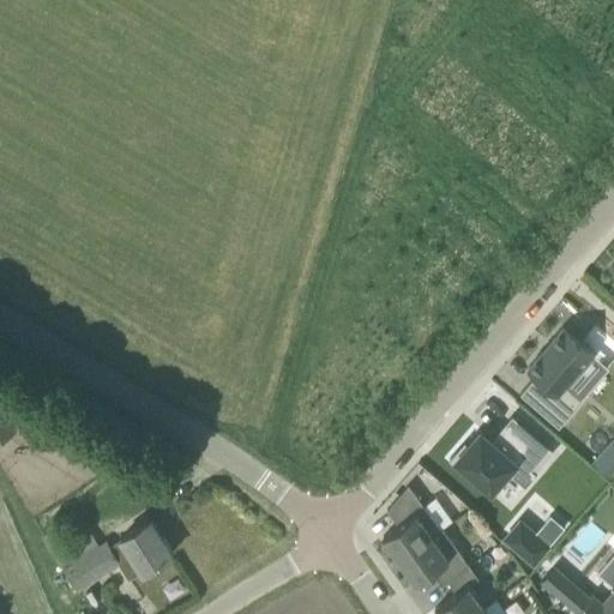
[(565,385),(593,354),(594,353),(579,341),(564,326),(549,343),(528,368),(536,375),(521,393),(559,426),(582,399),(581,398),(565,385)]
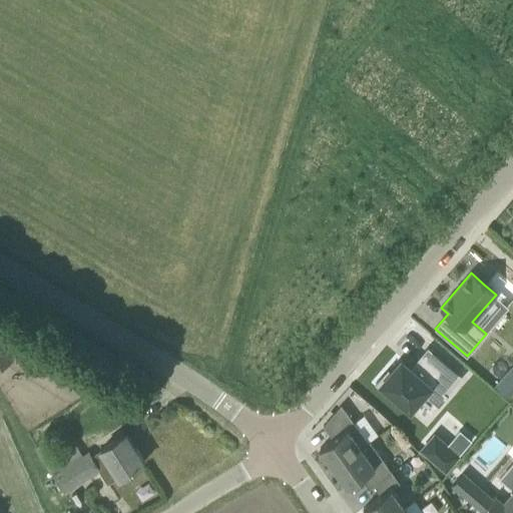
[(0,338),(0,368),(13,360),(0,338)]
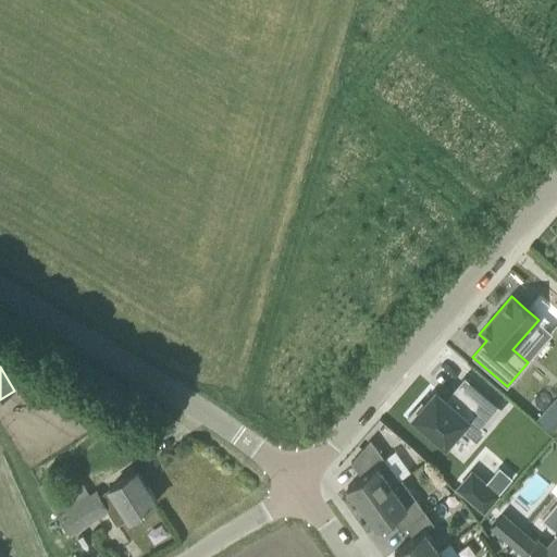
[(486,430),(482,425),(498,407),(498,406),(465,376),(446,398),(436,390),(424,403),(421,400),(407,417),(420,428),(422,424),(446,444),(460,428),(477,442),(486,430)]
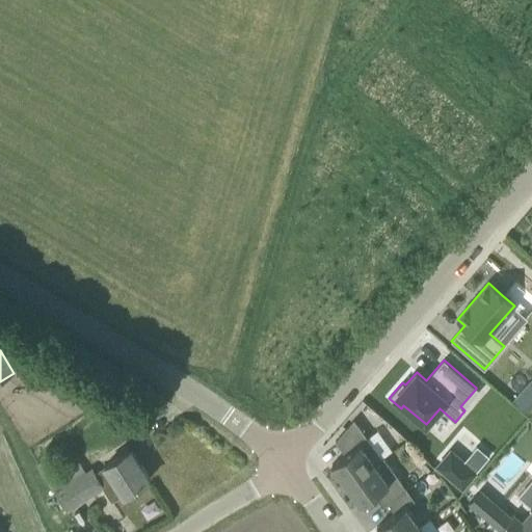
[(531,379),(513,400),(528,414),(531,408),(531,379)]
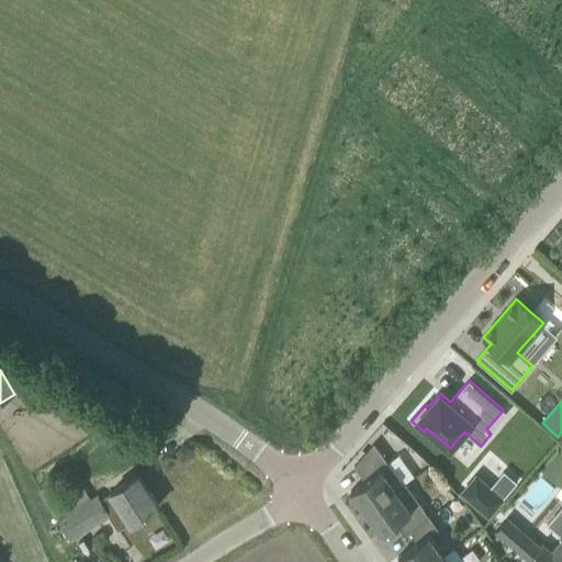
[(403,483),(414,475),(398,454),(388,462),(373,442),(355,465),(364,480),(350,491),(355,496),(353,496),(366,512),(404,484),(403,484),(403,483)]
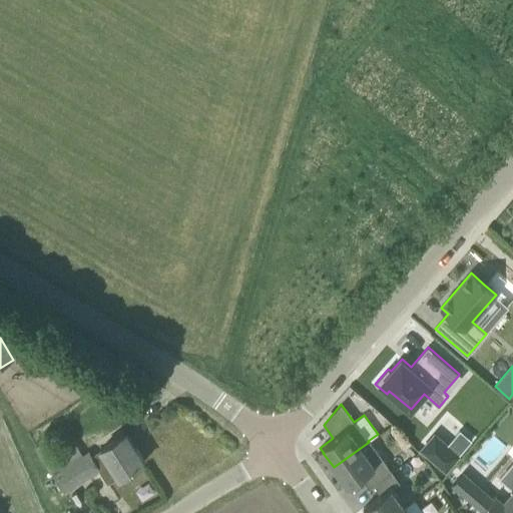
[(46,438),(34,446),(52,474),(40,482),(52,501),(99,471),(108,484),(119,477),(119,478),(144,462),(126,433),(92,455),(89,451),(65,466),(46,438)]
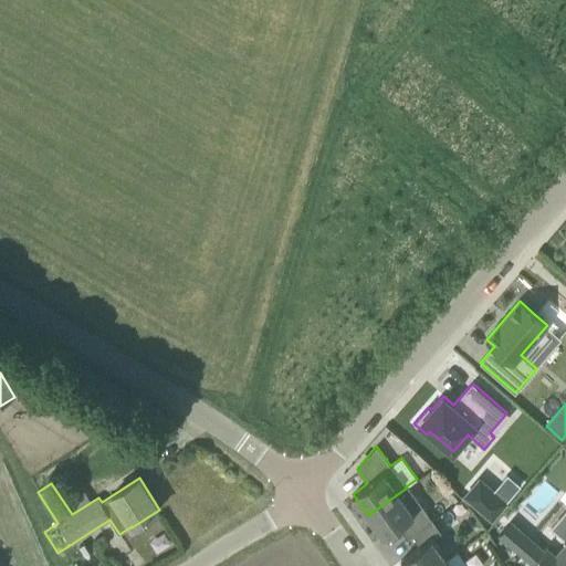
[(479,480),(464,496),(491,520),(506,503),(479,480)]
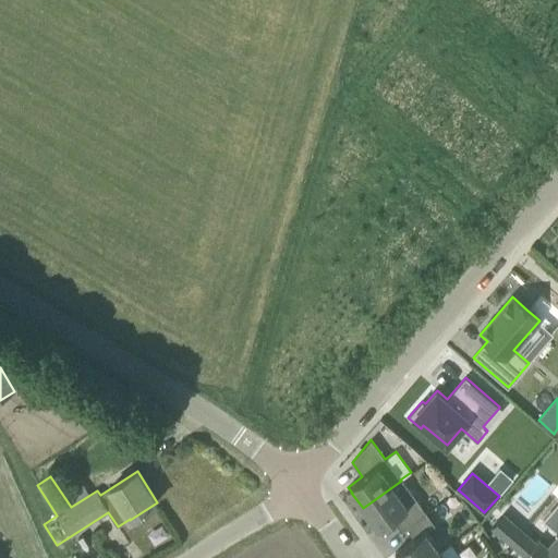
[(401,531),(407,528),(426,513),(417,500),(402,480),(400,481),(401,481),(363,508),(374,524),(374,523),(378,529),(392,519),(401,531)]
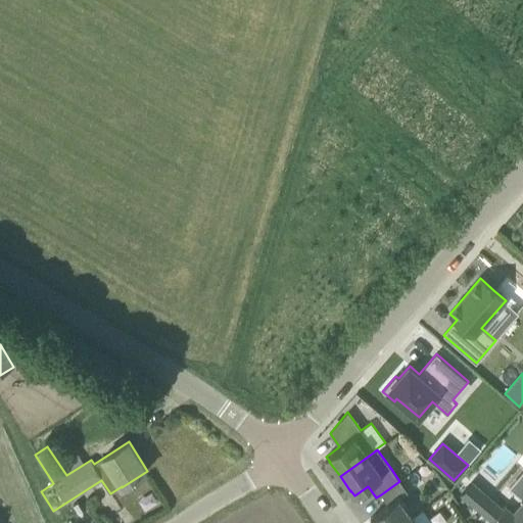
[(522,498),(522,500),(522,501),(522,502),(514,513),(505,506),(489,522),(522,522),(522,472),(510,487),(522,498)]
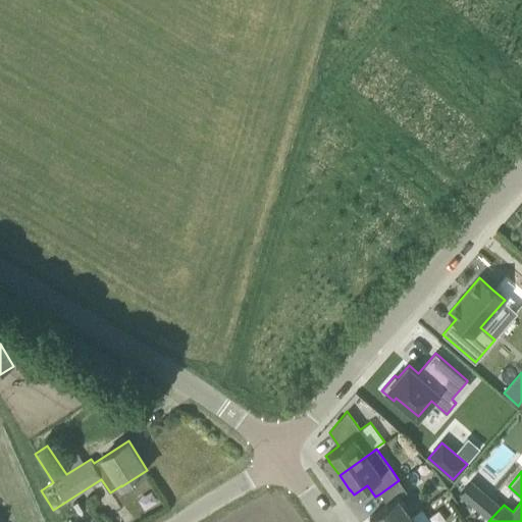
[(373,521),(372,521),(403,521),(412,516),(398,497),(407,490),(399,480),(380,493),(387,504),(370,517),(373,521)]
